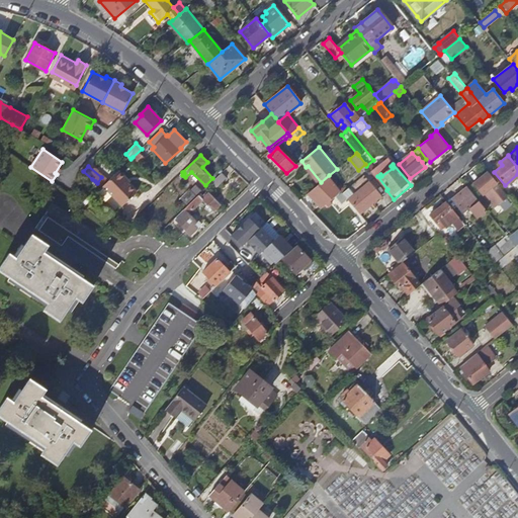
[(119,169),(103,185),(123,206),(138,192),(124,179),(126,177),(119,169)]
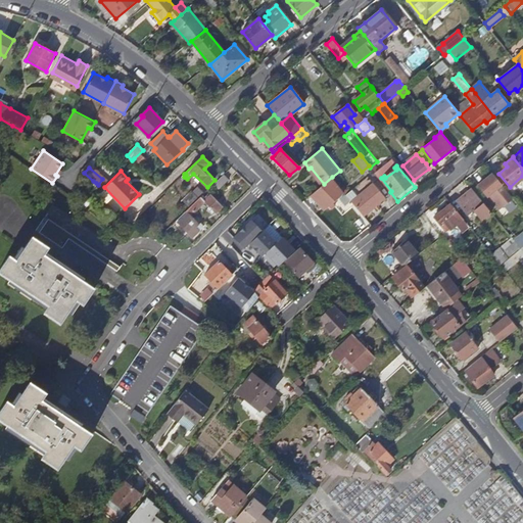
[(502,185),(492,173),(478,185),(487,196),(492,193),(504,206),(513,198),(502,185)]
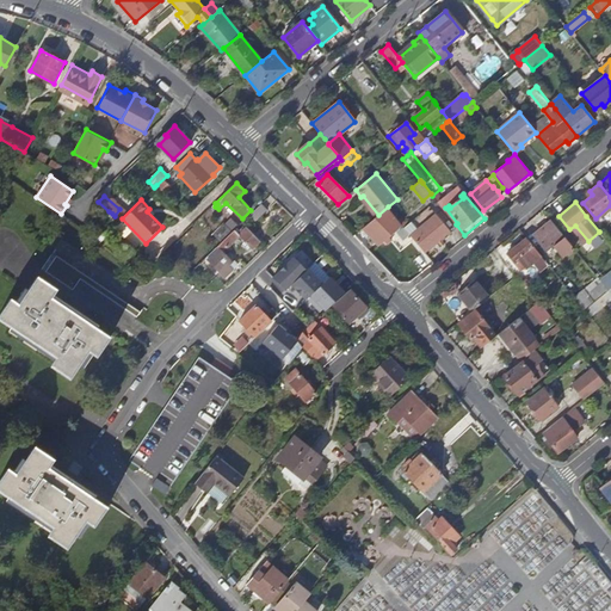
[(261,204),(250,215),(255,221),(267,210),(261,204)]
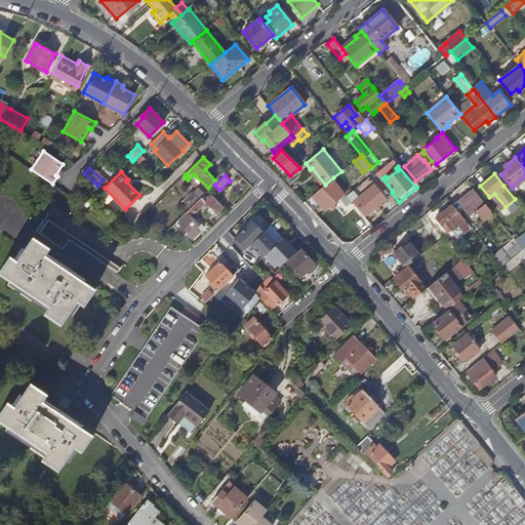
[(339,186),(333,177),(325,185),(311,196),(325,211),(329,207),(332,210),(336,206),(335,204),(345,196),(336,188),(339,186)]
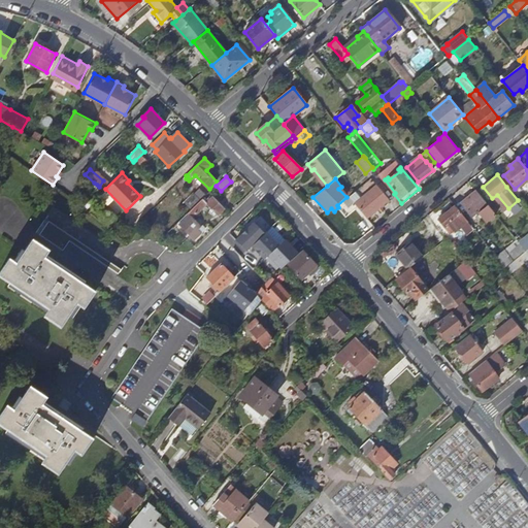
[(355,203),(367,218),(389,199),(371,178),(349,196),(355,203)]
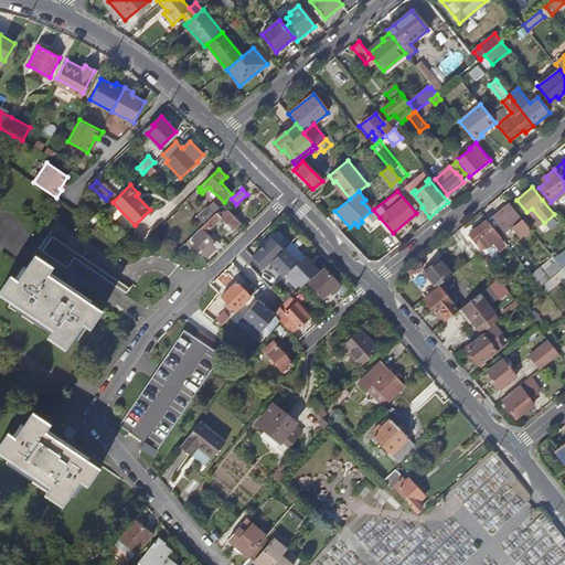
[(127,227),(131,223),(114,204),(109,209),(127,227)]
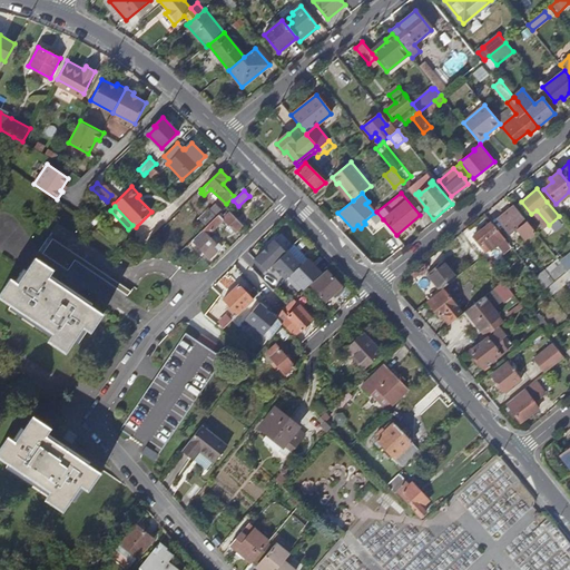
[(527,220),(514,206),(498,219),(510,234),(527,220)]
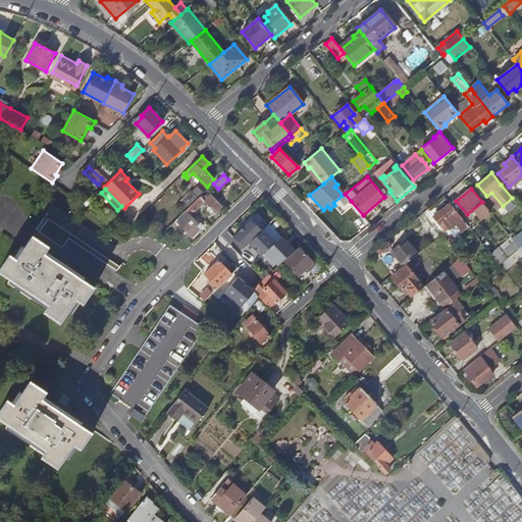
[(200,197),(186,211),(187,212),(177,222),(192,237),(199,229),(196,226),(199,223),(190,214),(191,213),(192,214),(205,202),(215,212),(221,206),(210,195),(204,201),(200,197)]
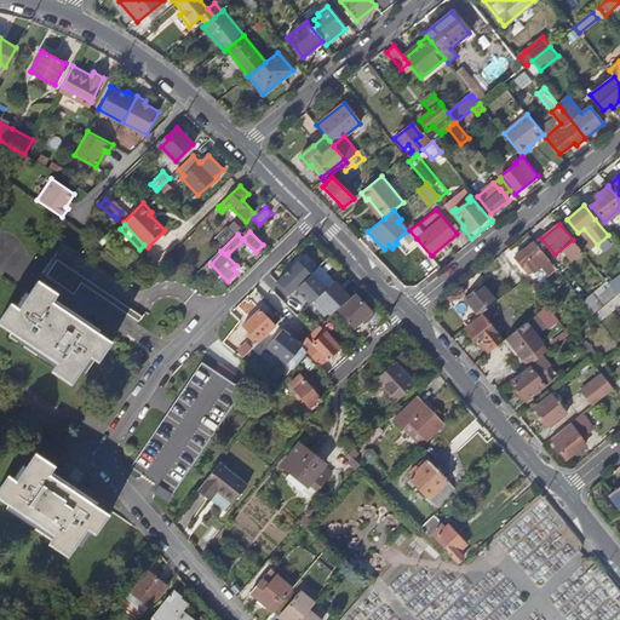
[(549,260),(534,242),(515,258),(526,271),(529,268),(534,273),(549,260)]
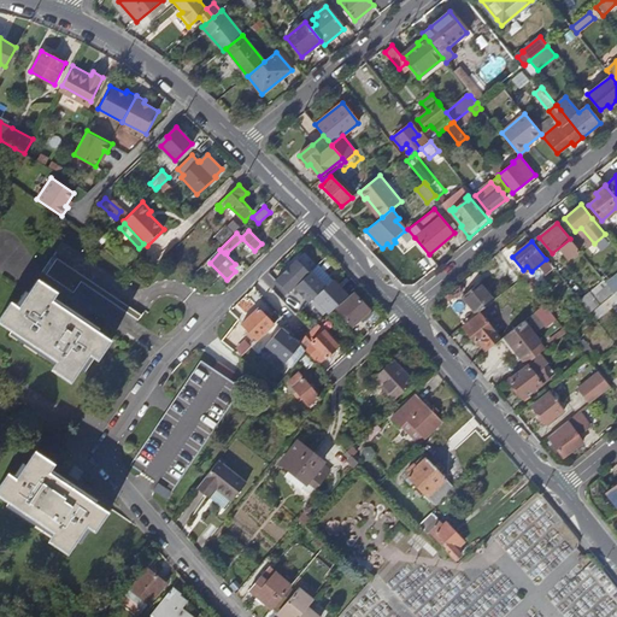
[(58,258),(41,281),(58,292),(53,300),(66,310),(69,306),(100,328),(98,330),(112,340),(113,341),(121,346),(141,315),(98,286),(58,258)]
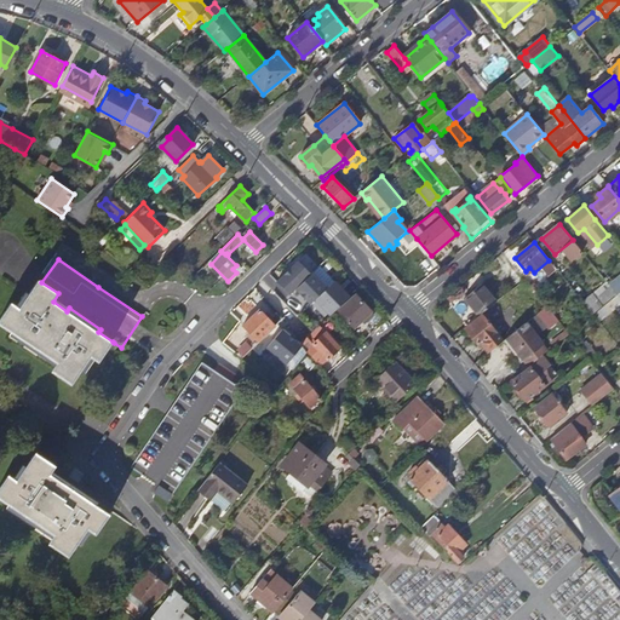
[(276,283),(290,297),(311,275),(298,262),(276,283)]
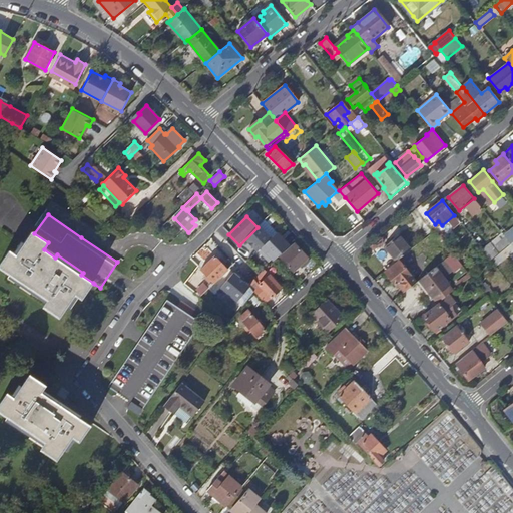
[(48,242),(34,233),(31,231),(16,254),(9,250),(0,263),(0,269),(27,287),(47,301),(42,307),(59,319),(75,296),(81,300),(93,283),(81,275),(83,273),(57,254),(55,258),(44,249),(48,242)]
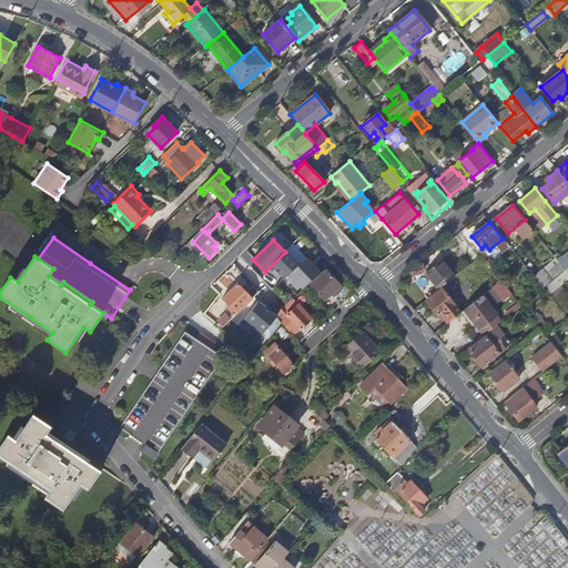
[(290,275),(303,288),(322,271),(310,257),(290,275)]
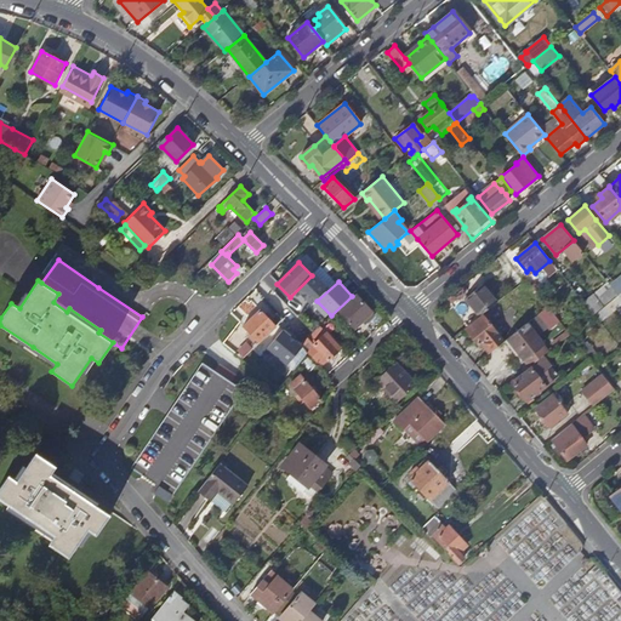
[(480,317),(497,303),(482,285),(466,298),(480,317)]
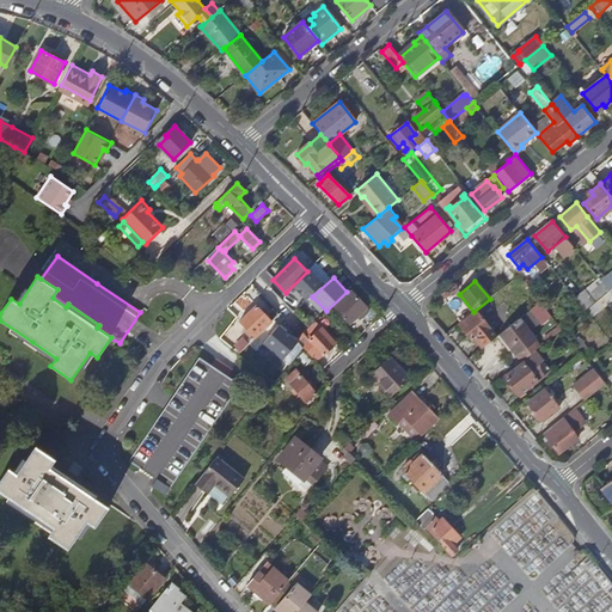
[(606,287),(603,283),(588,294),(595,303),(610,291),(606,287)]
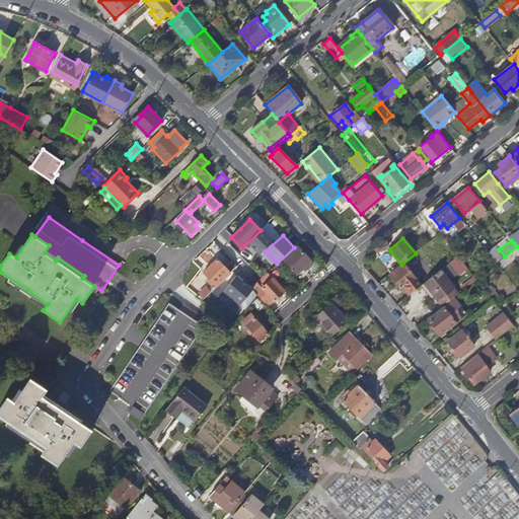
[(497,263),(505,256),(499,249),(496,245),(488,252),(497,263)]
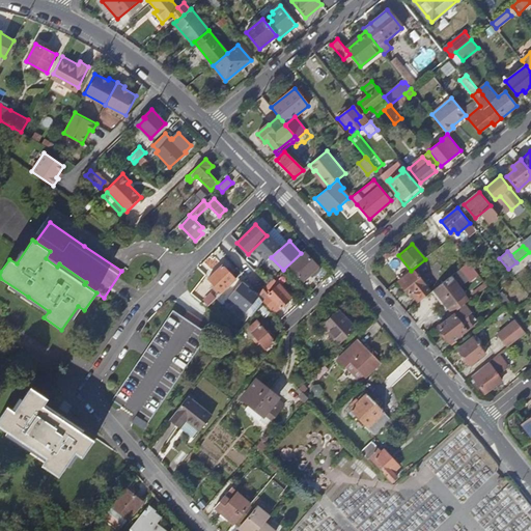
[(530,261),(530,255),(529,252),(516,262),(508,269),(513,276),(530,261)]
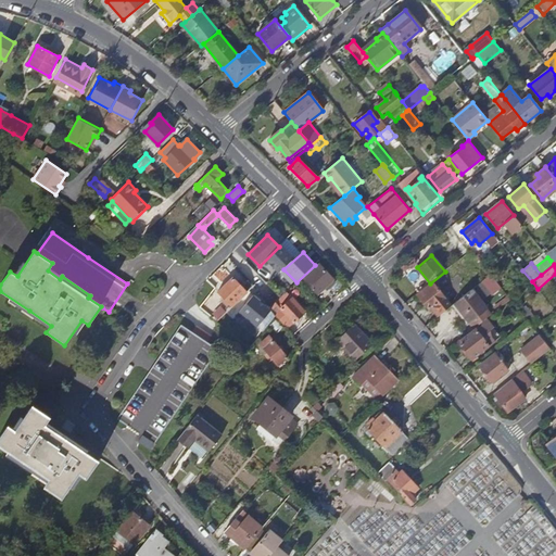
[(331,286),(335,282),(333,280),(319,265),(304,279),(318,294),(329,283),(331,286)]
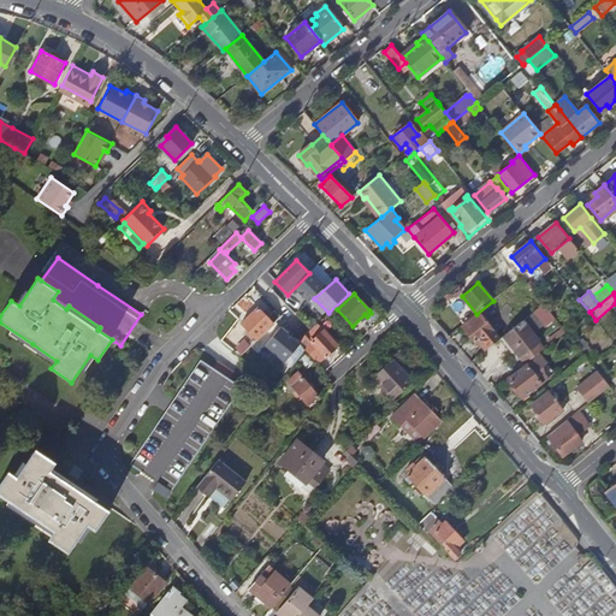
[(236,304),(230,311),(238,319),(240,319),(246,313),(236,304)]
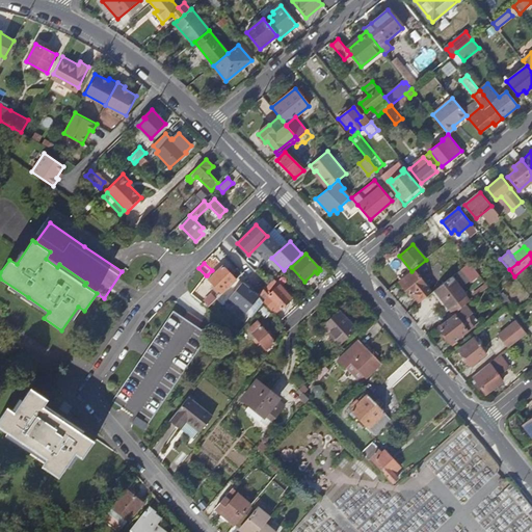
[(470,263),(462,269),(472,282),(480,275),(470,263)]
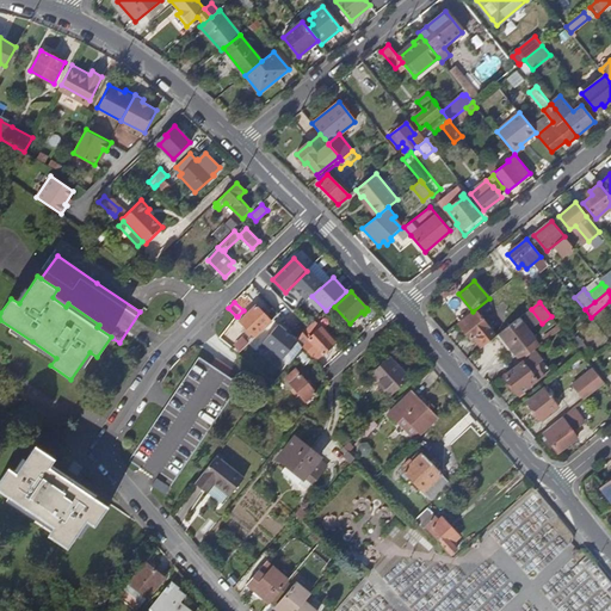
[(255,337),(271,321),(255,306),(240,321),(252,333),(255,337)]
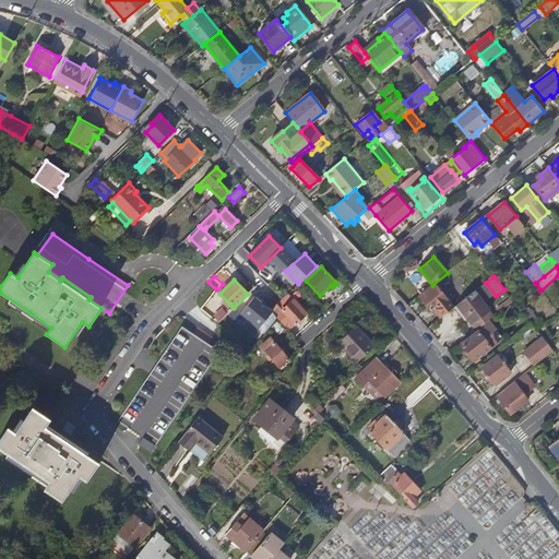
[(442,317),(454,307),(436,285),(420,297),(433,313),(437,310),(442,317)]
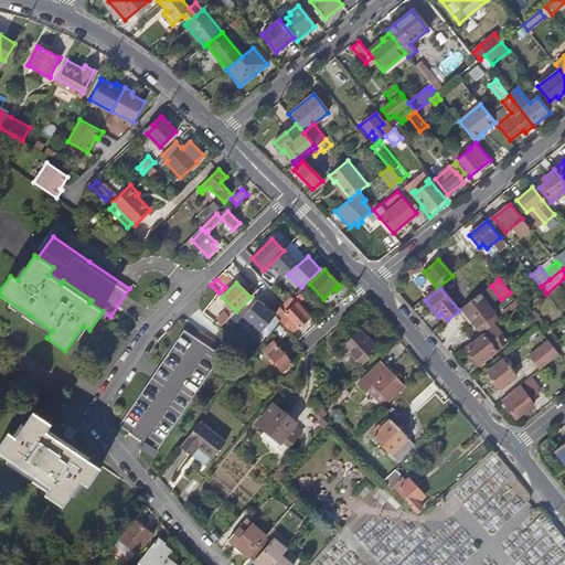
[(479,295),(461,308),(478,328),(496,313),(479,295)]
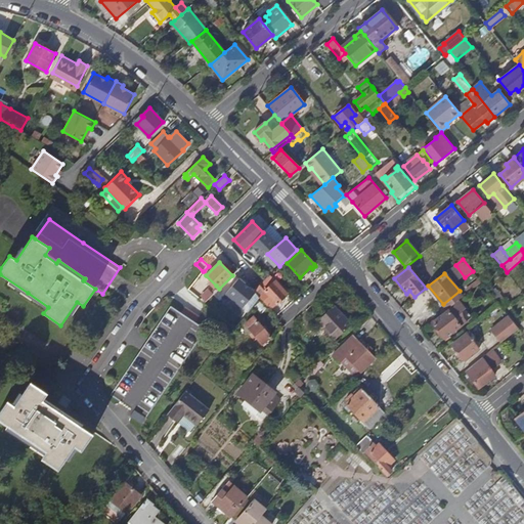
[(241,306),(255,293),(241,276),(225,290),(241,306)]
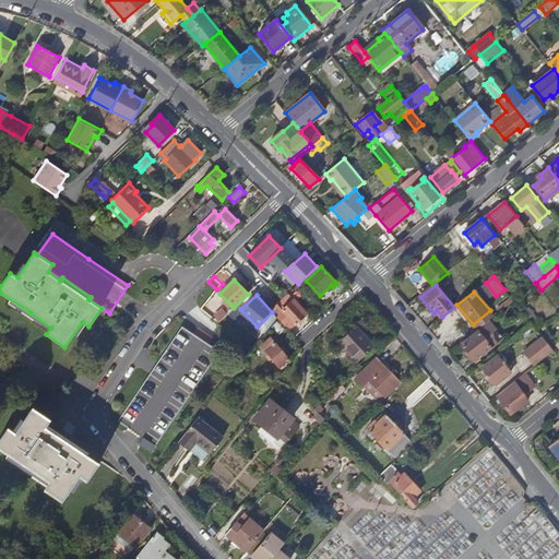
[(276,304),(271,309),(288,330),(295,323),(296,324),(305,316),(301,312),(304,310),(294,299),(283,310),(276,304)]
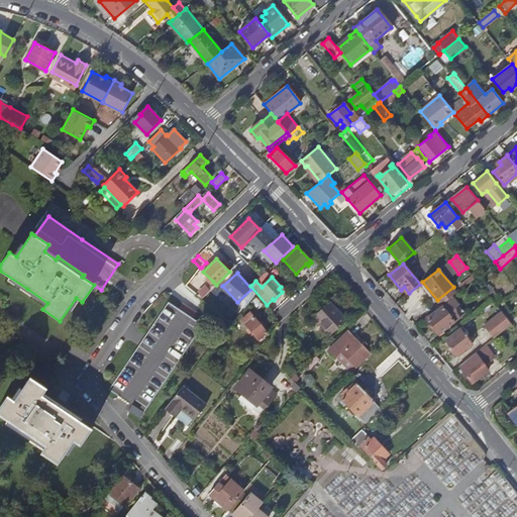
[(189,289),(191,291),(199,279),(197,278),(189,288),(189,289)]
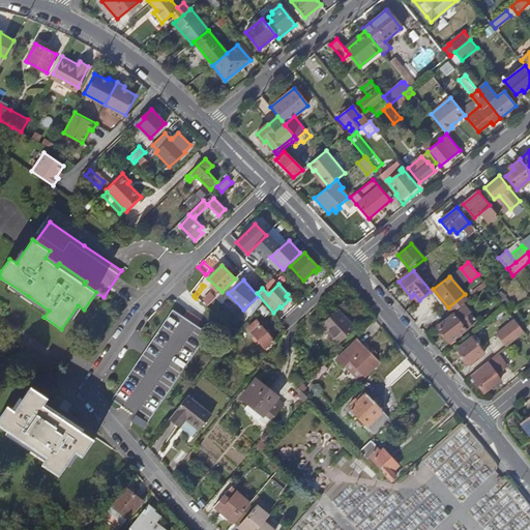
[(496,296),(505,308),(511,303),(501,292),(496,296)]
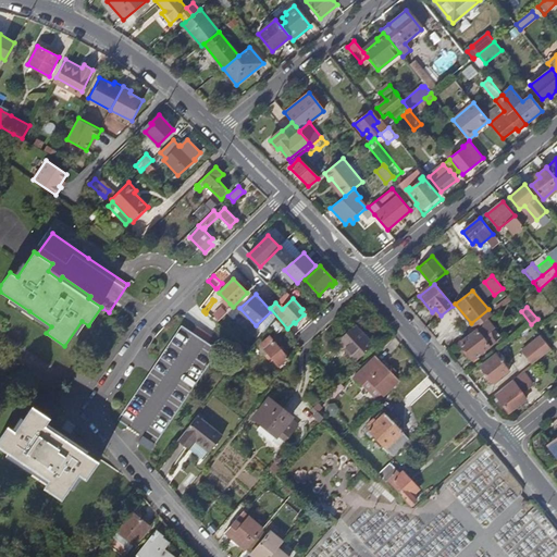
[(485,320),(493,314),(489,309),(471,323),(475,329),(485,320)]
